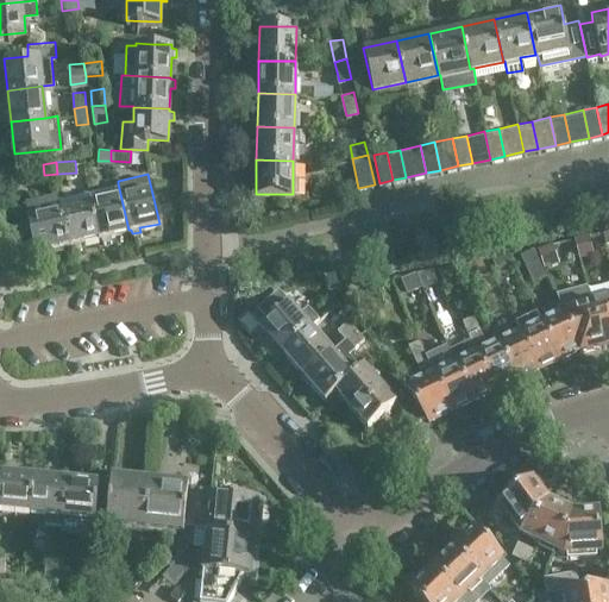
[(118,183),(87,190),(89,202),(96,237),(100,237),(102,240),(111,238),(110,234),(129,230),(118,183)]
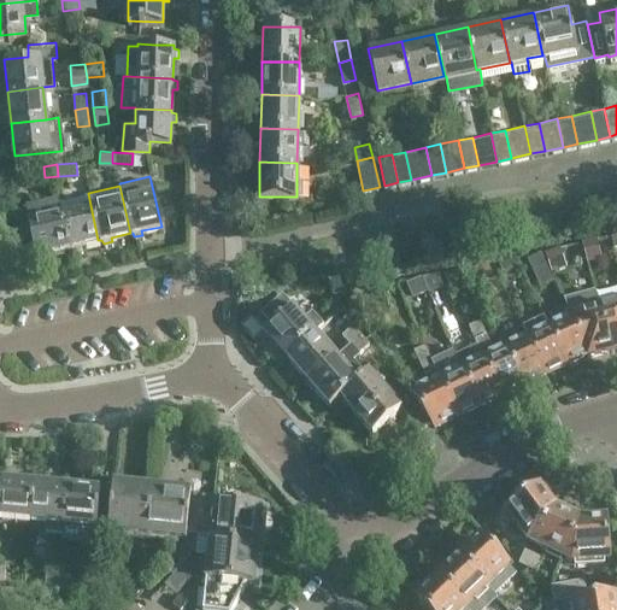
[(27,222),(22,224),(24,233),(29,232),(34,254),(53,250),(54,253),(65,251),(64,247),(68,247),(59,212),(56,194),(23,201),(27,218),(27,220),(27,222)]
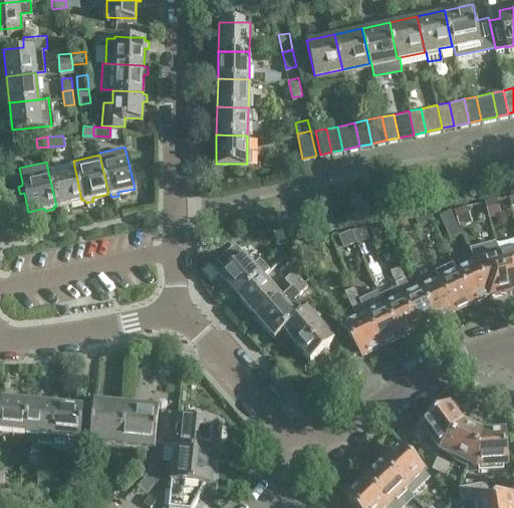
[(75,171),(49,177),(56,206),(59,205),(60,209),(67,207),(66,203),(81,200),(75,171)]
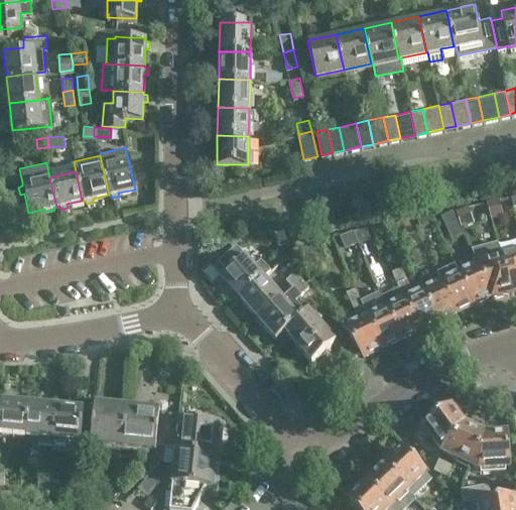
[(502,212),(499,197),(488,200),(492,215),(502,212)]
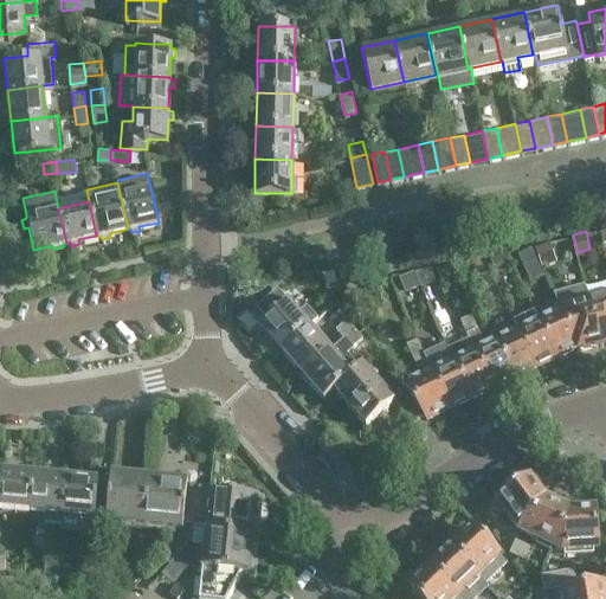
[(548,238),(535,243),(542,262),(555,256),(548,238)]
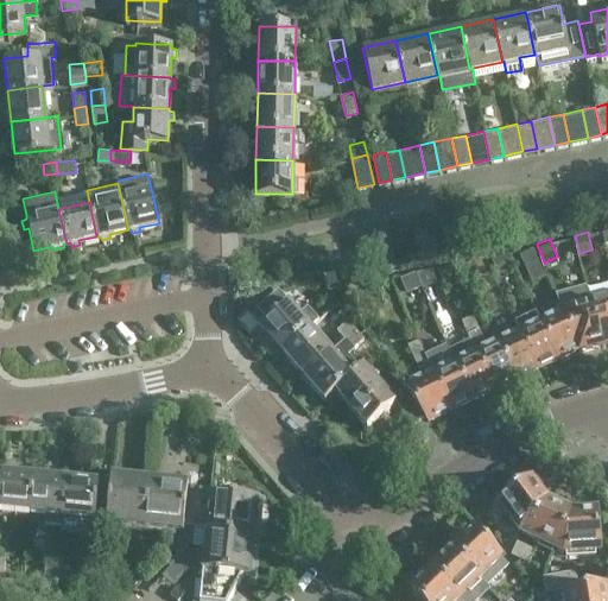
[(536,246),(521,253),(529,266),(542,260),(536,246)]
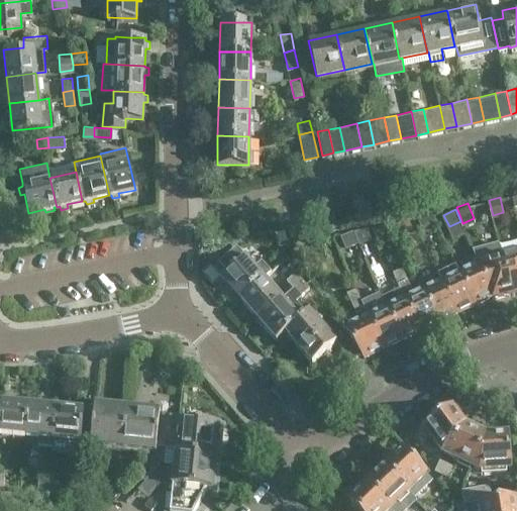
[(432,210),(418,216),(424,229),(438,222),(432,210)]
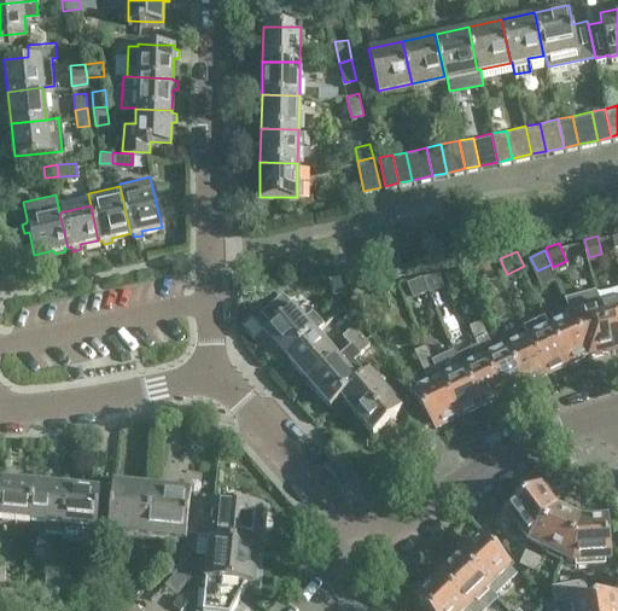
[(488,260),(472,266),(474,269),(478,277),(491,271),(488,260)]
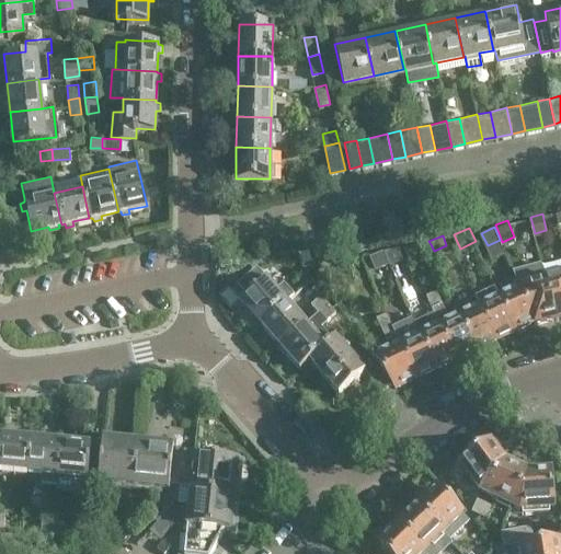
[(428,241),(427,238),(405,242),(410,252),(431,244),(428,241)]
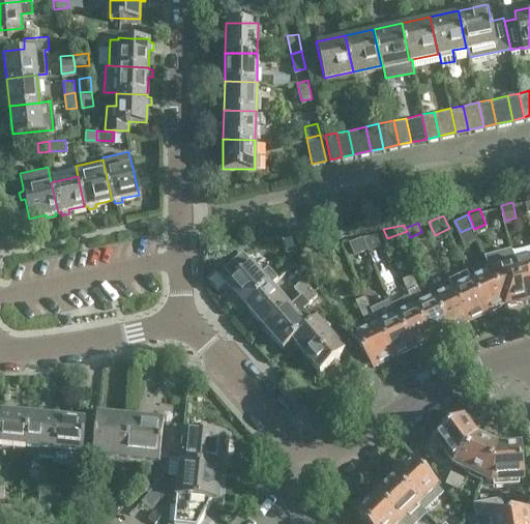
[(376,232),(362,235),(369,248),(380,242),(376,232)]
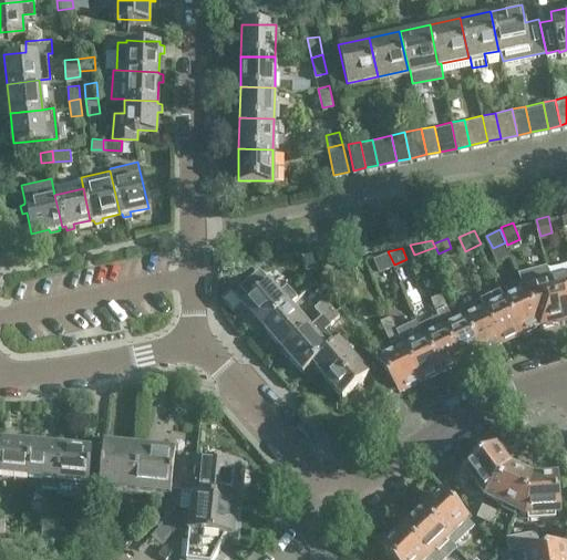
[(388,250),(372,256),(378,271),(393,265),(388,250)]
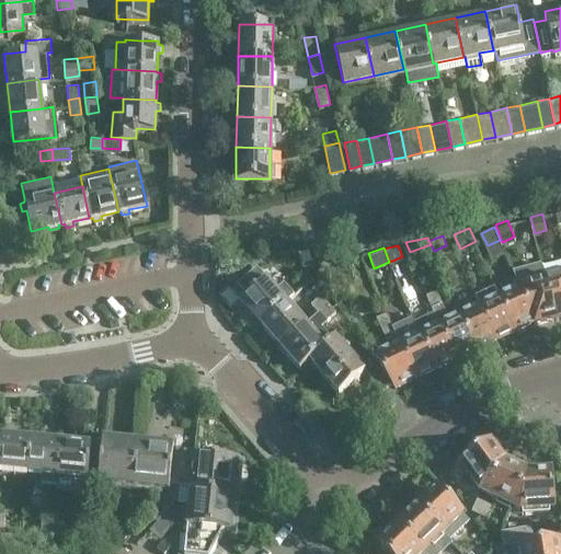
[(336,261),(323,255),(318,267),(332,273),(336,261)]
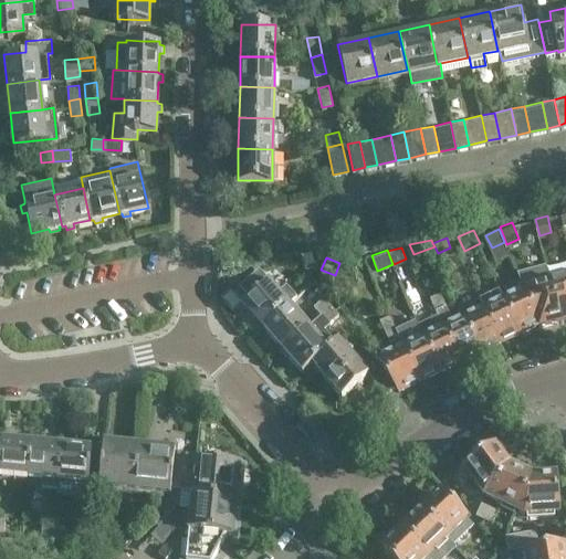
[(565,262),(548,266),(555,289),(556,292),(563,317),(565,316),(565,262)]
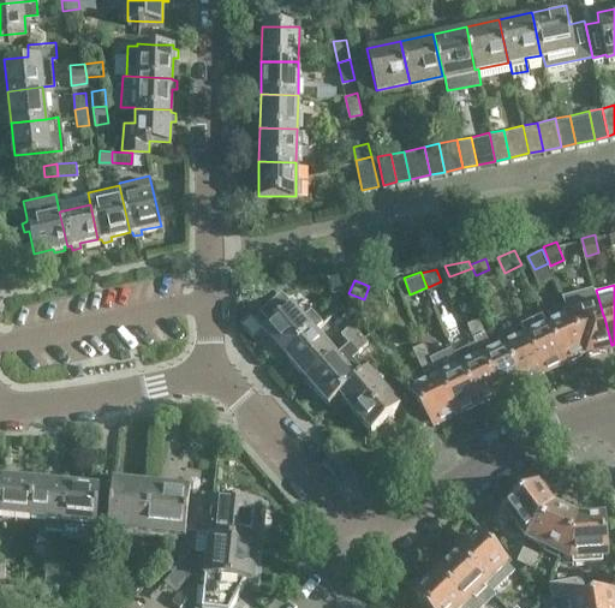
[(596,286),(565,294),(569,313),(579,334),(586,349),(587,352),(611,345),(604,317),(603,315),(596,290),(596,286)]
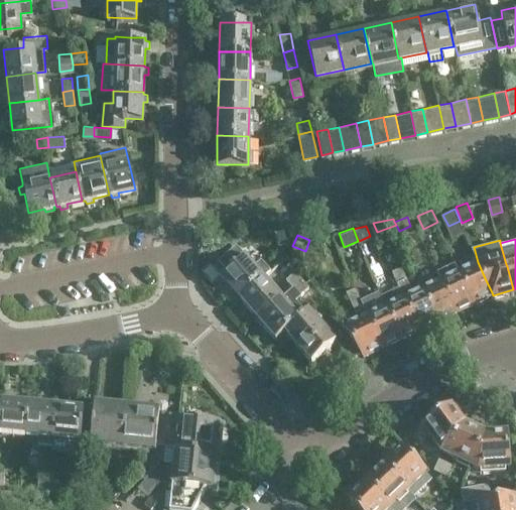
[(217,259),(218,260),(226,269),(220,274),(238,295),(263,273),(264,274),(270,268),(260,257),(254,262),(245,252),(236,243),(217,259)]
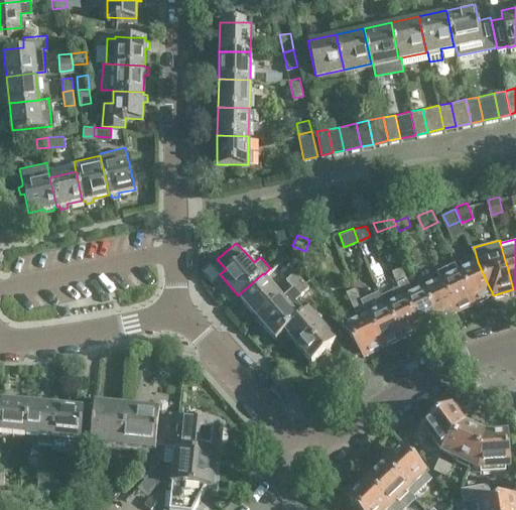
[(469,266),(459,270),(474,301),(492,292),(486,280),(478,262),(473,252),(464,256),(469,266)]
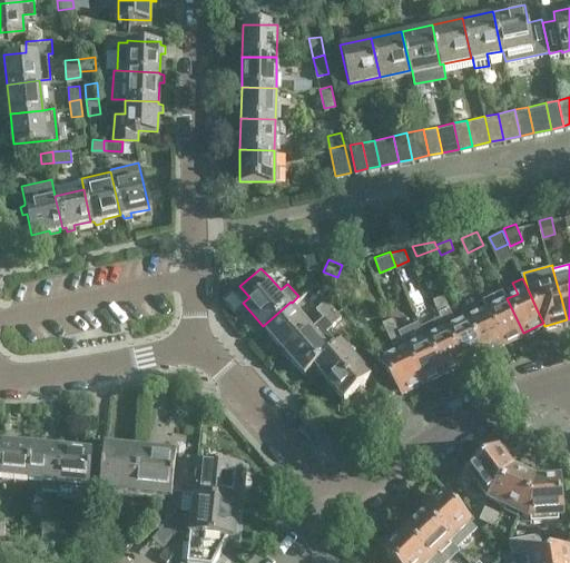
[(502,288),(481,297),(487,308),(502,342),(523,333),(507,298),(502,288)]
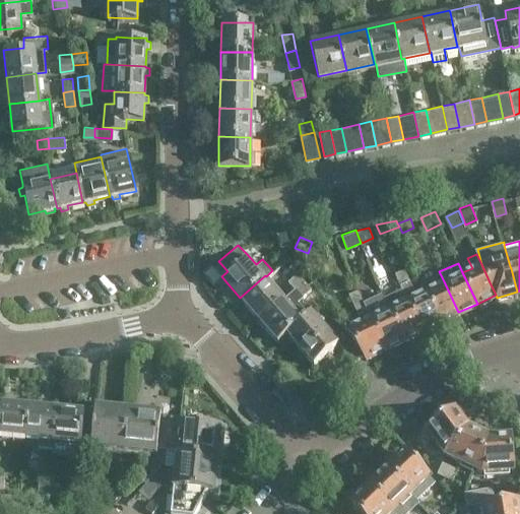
[(405,267),(395,271),(402,286),(401,287),(421,330),(440,321),(425,290),(417,294),(405,267)]
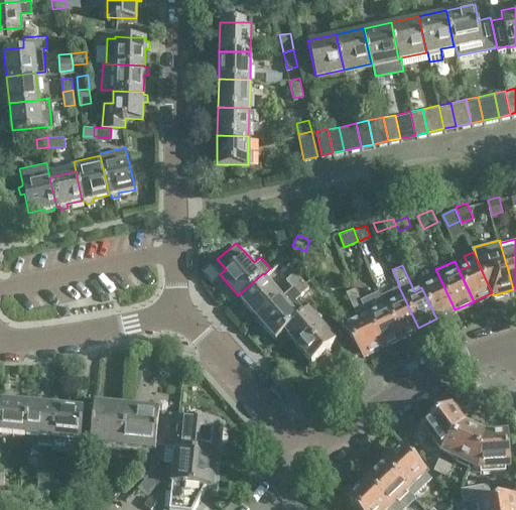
[(294,269),(286,277),(292,284),(301,277),(294,269)]
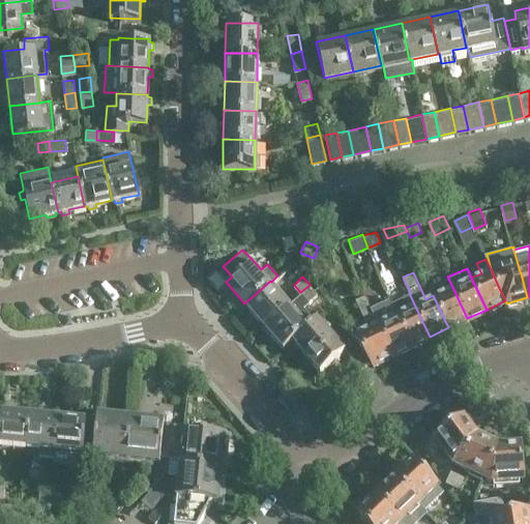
[(270,281),(244,303),(263,325),(292,300),(283,289),(273,280),(271,282),(270,281)]
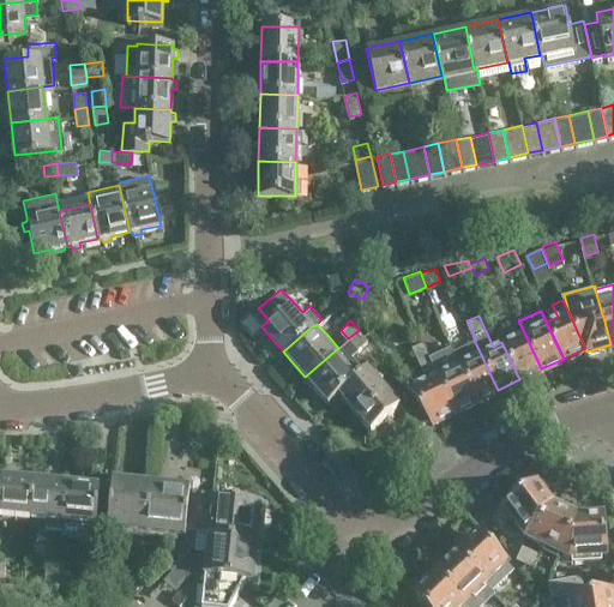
[(359,330),(348,338),(356,348),(367,338),(359,330)]
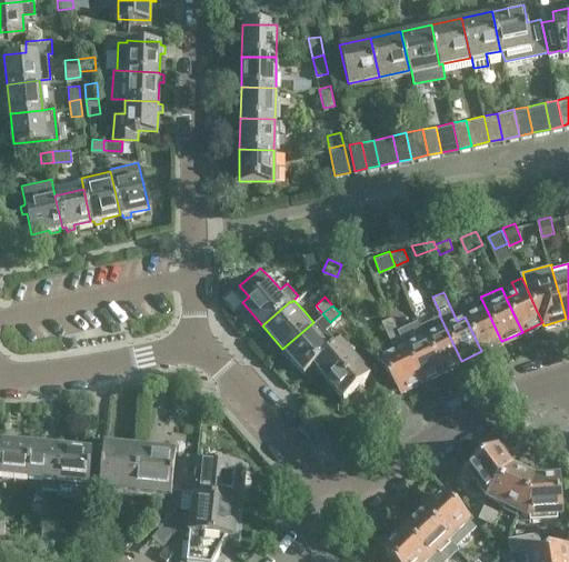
[(486,308),(465,317),(481,351),(501,341),(486,308)]
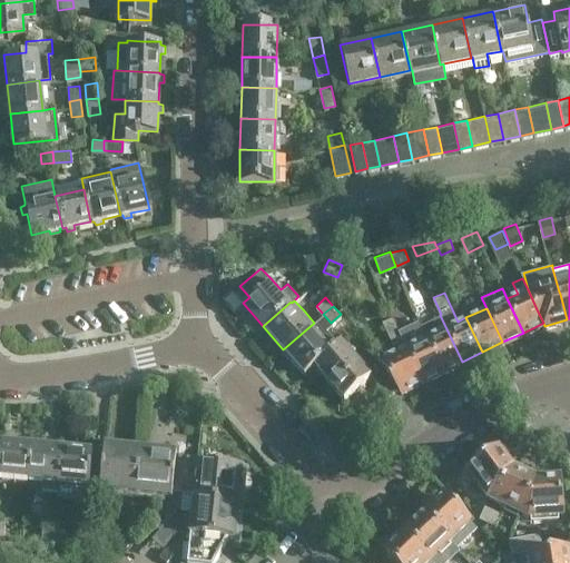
[(314,323),(283,349),(303,372),(313,363),(337,342),(326,328),(332,324),(331,323),(323,314),(314,323)]
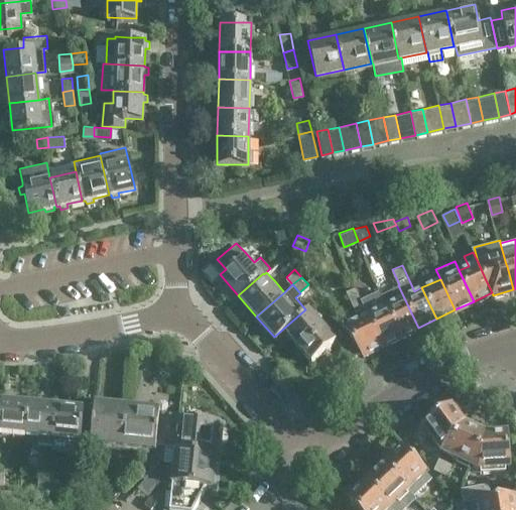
[(398,285),(381,293),(386,304),(385,305),(399,337),(418,328),(398,285)]
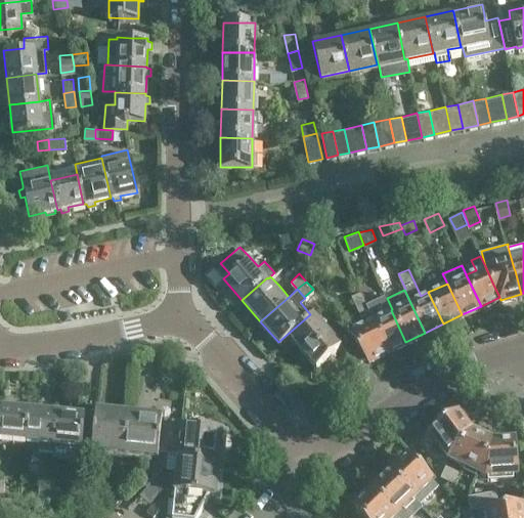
[(360,291),(352,295),(361,314),(368,311),(369,311),(365,303),(360,291)]
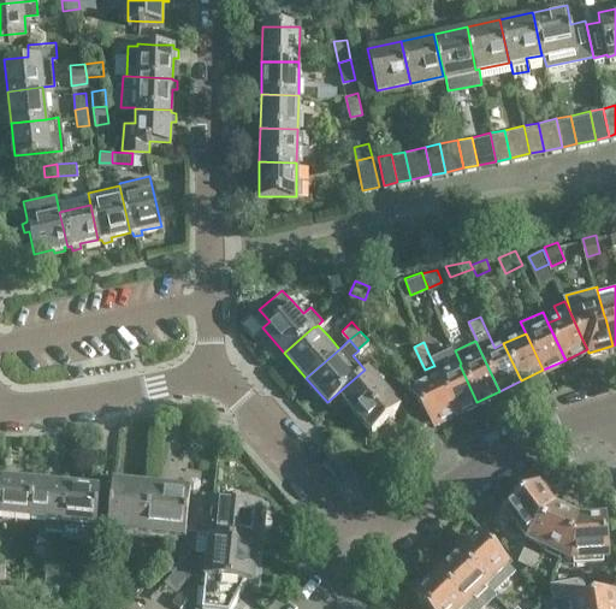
[(452,346),(430,356),(434,366),(433,366),(437,374),(455,412),(477,402),(460,365),(461,364),(455,350),(452,346)]
